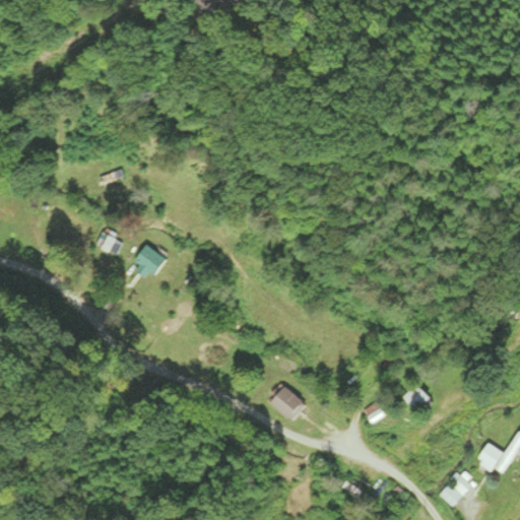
[(107,232),(100,246),(122,257),(129,242),(107,232)]
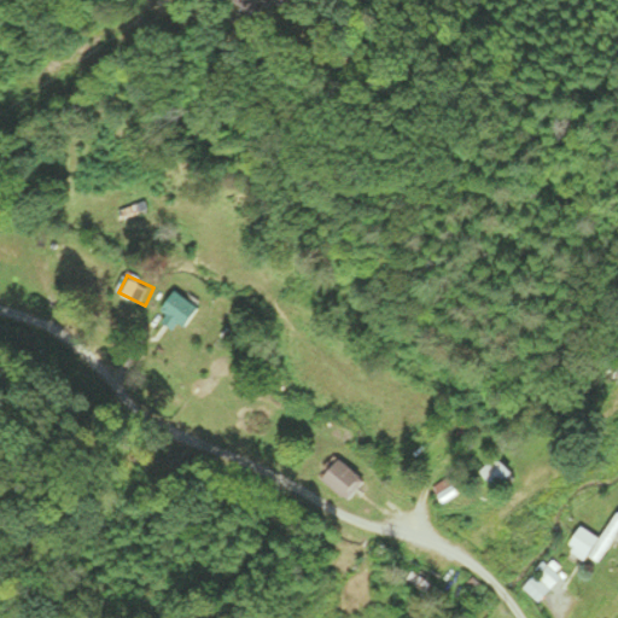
[(205,314),(186,298),(174,313),(192,328),(205,314)]
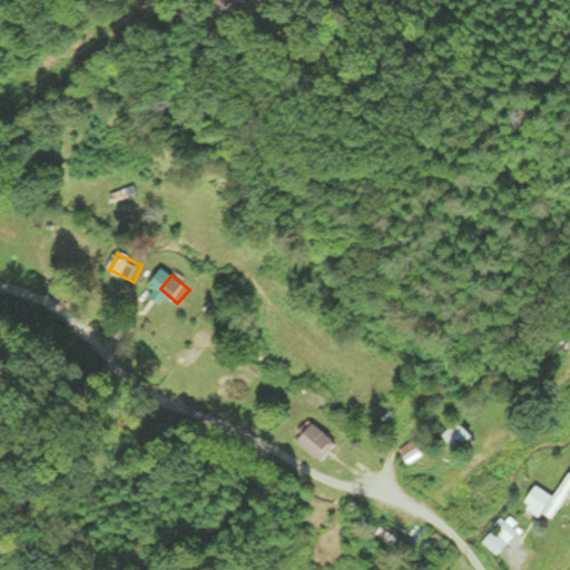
[(438,436),(452,452),(468,438),(453,422),(438,436)]
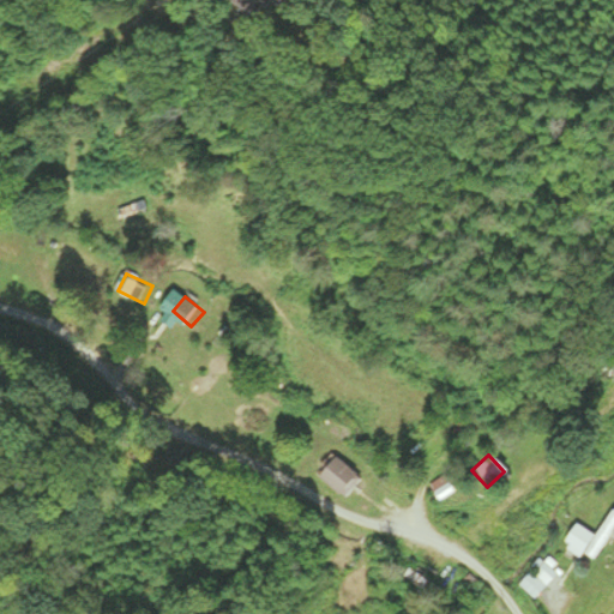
[(325,475),(349,500),(368,481),(344,457),(325,475)]
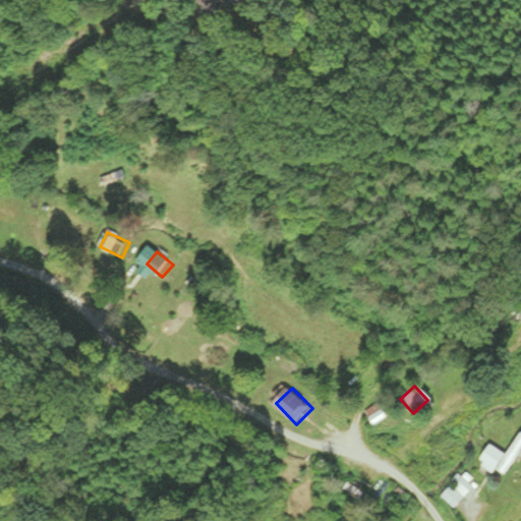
[(383,417),(379,411),(366,418),(370,425),(383,417)]
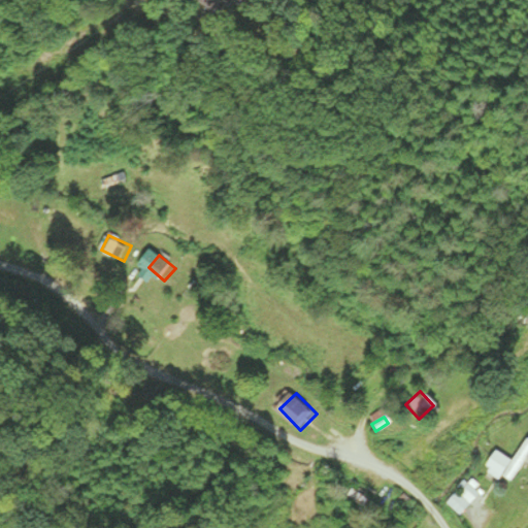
[(486,465),(510,483),(527,458),(527,439),(526,438),(510,461),(496,451),(486,465)]
